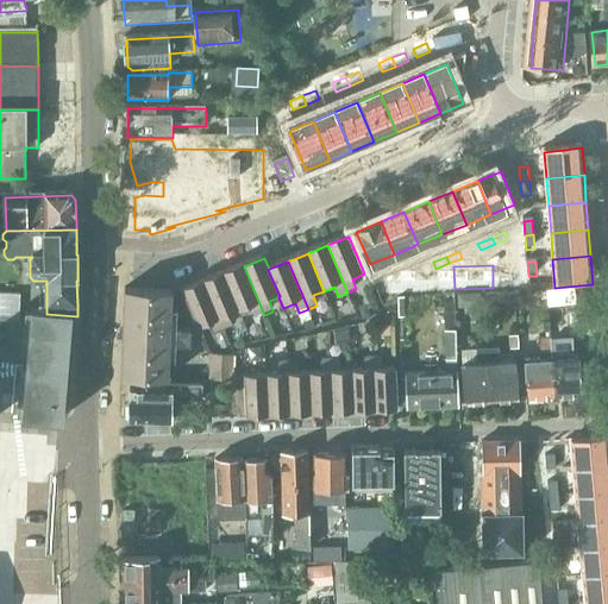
[(244,266),(224,275),(239,313),(251,308),(255,319),(264,315),(244,266)]
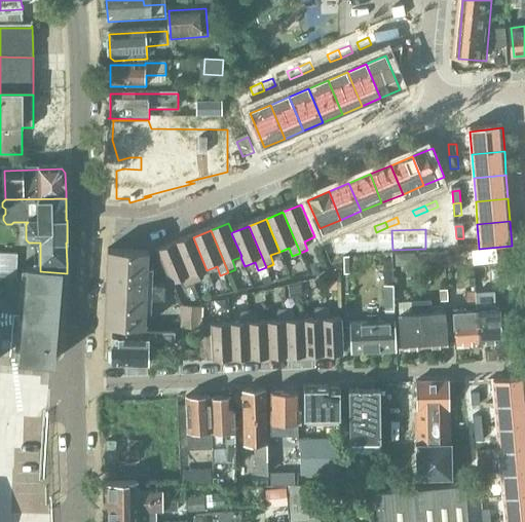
[(358,233),(345,238),(347,245),(361,238),(358,233)]
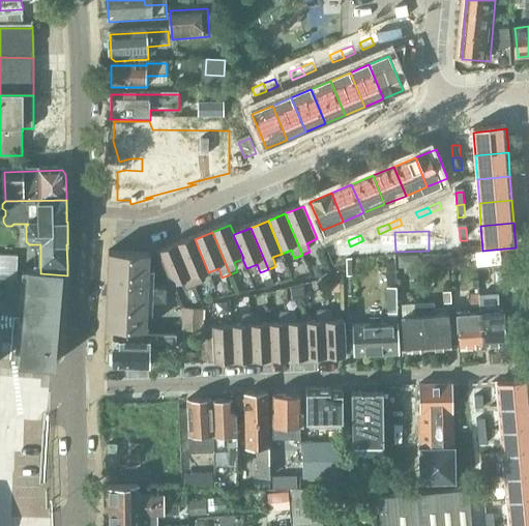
[(195,239),(177,246),(195,289),(203,285),(199,276),(208,272),(195,239)]
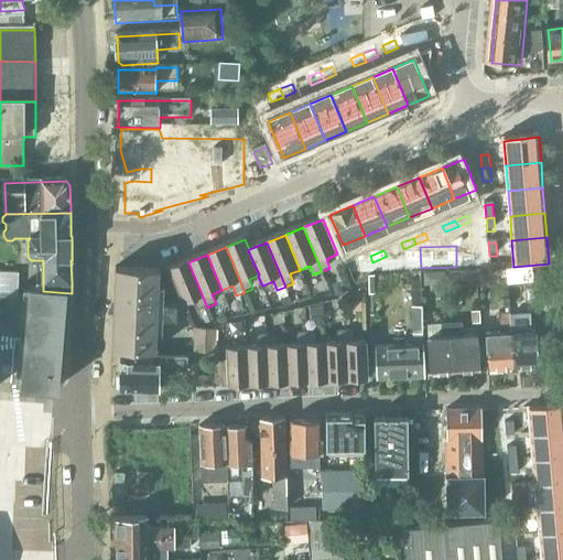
[(370,256),(359,260),(361,267),(372,262),(370,256)]
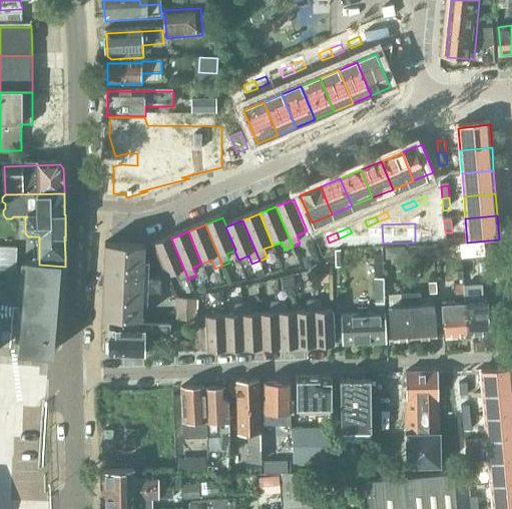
[(188,280),(171,238),(154,245),(167,278),(177,274),(181,283),(188,280)]
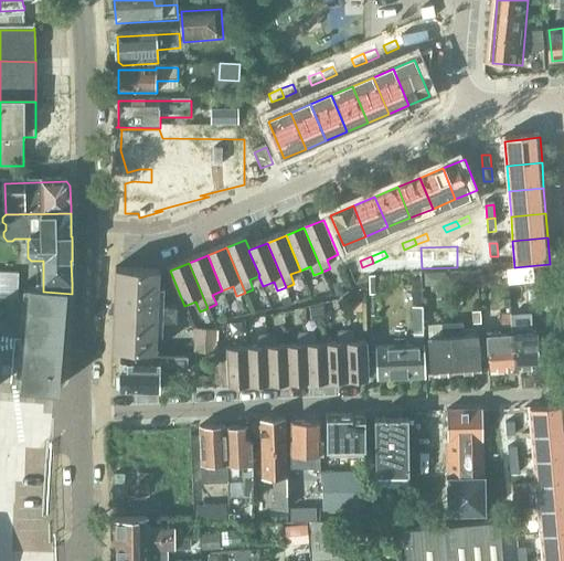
[(159,307),(160,273),(117,271),(114,353),(157,355),(159,320),(178,321),(178,307),(159,307)]
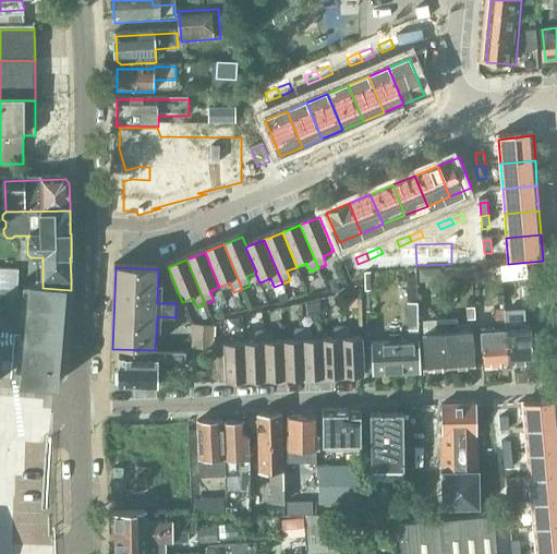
[(0,296),(19,297),(19,273),(0,272),(0,296)]
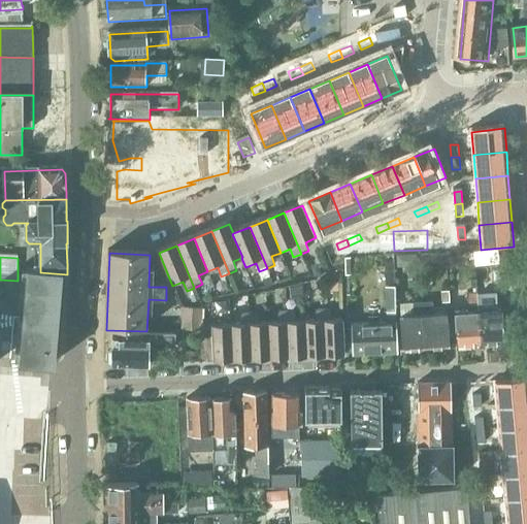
[(421,259),(421,267),(446,265),(446,257),(421,259)]
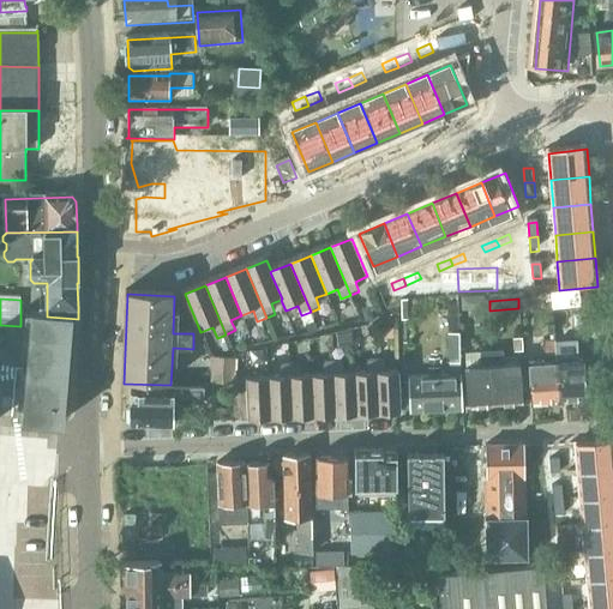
[(451,380),(436,380),(437,415),(463,414),(461,367),(460,343),(461,343),(460,308),(449,308),(451,380)]
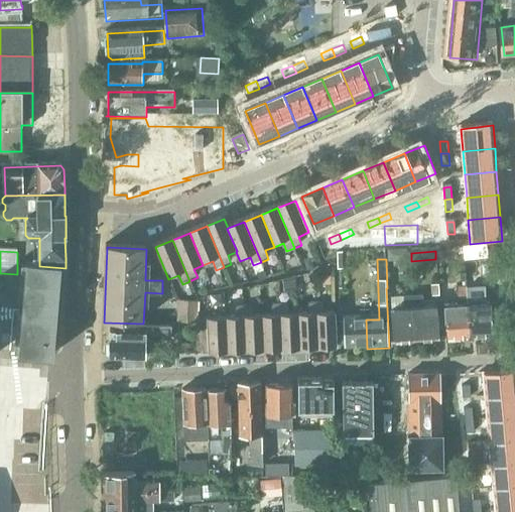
[(28,265),(24,310),(20,356),(52,359),(56,313),(60,268),(28,265)]
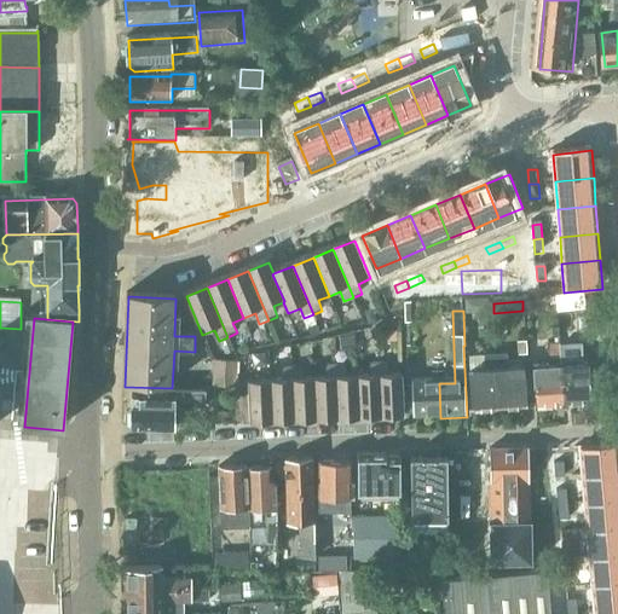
[(495,335),(496,358),(500,411),(527,410),(525,371),(508,372),(506,334),(495,335)]
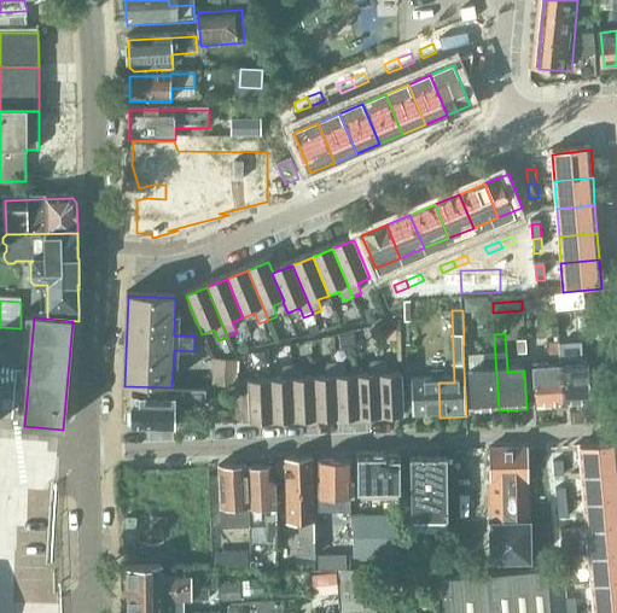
[(525,344),(516,345),(517,358),(525,357),(525,344)]
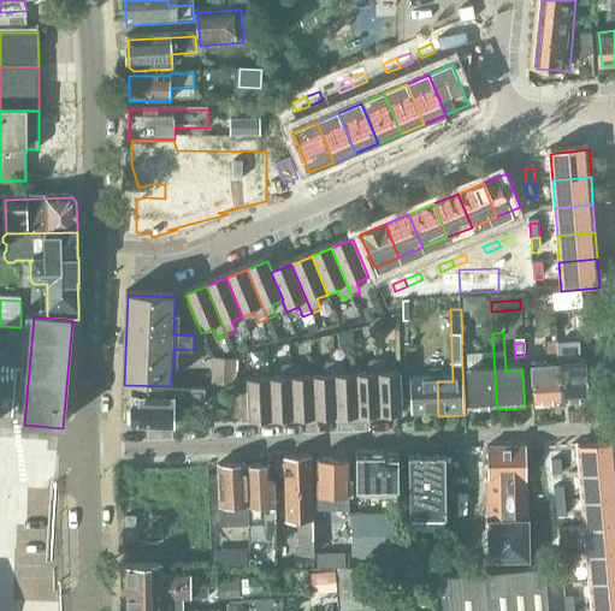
[(561,404),(557,346),(545,348),(547,367),(531,368),(533,407),(561,404)]
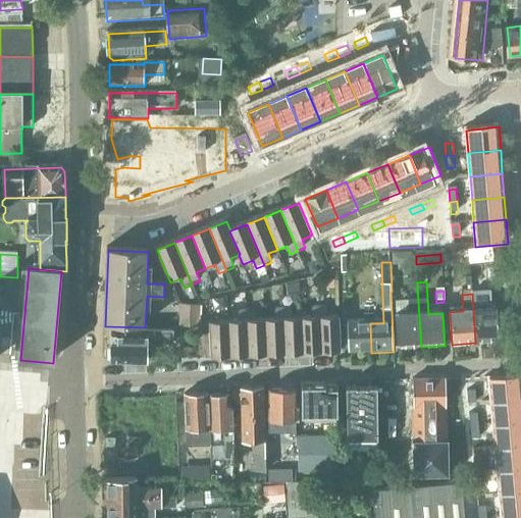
[(481,294),(472,294),(475,343),(498,342),(496,309),(482,310),(481,294)]
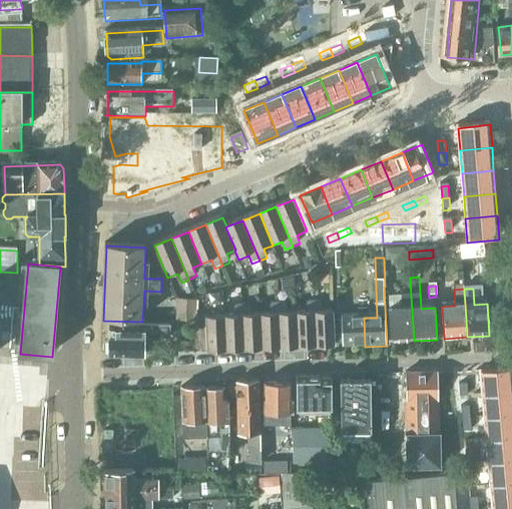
[(414,341),(411,297),(401,298),(402,310),(389,311),(391,343),(414,341)]
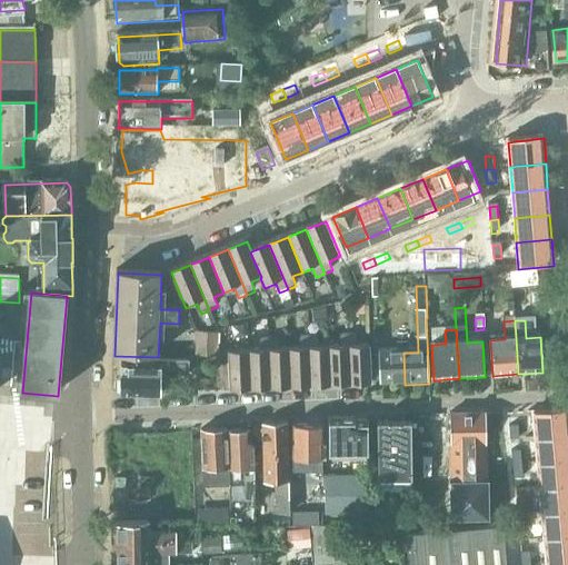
[(217,334),(196,335),(197,359),(218,358),(218,353),(217,334)]
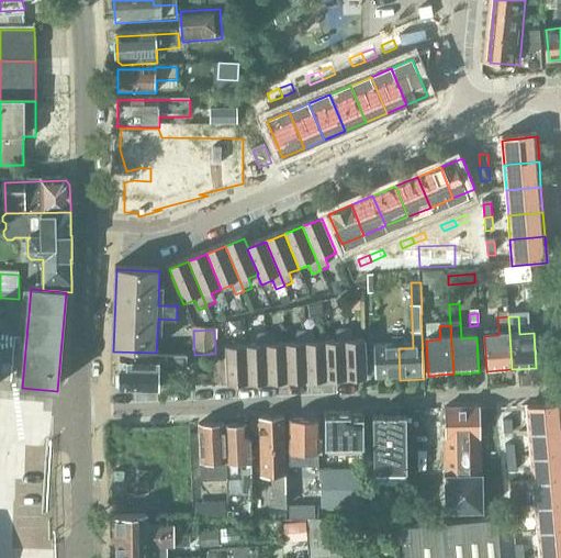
[(336,344),(325,344),(327,382),(347,381),(345,333),(336,334),(336,344)]
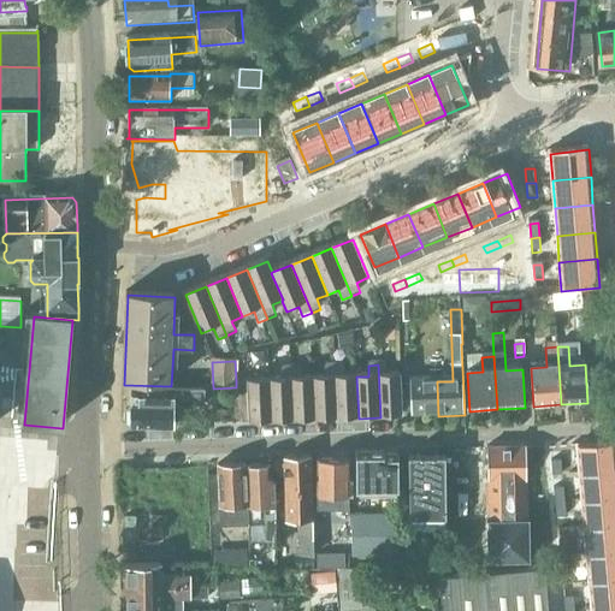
[(388,365),(378,365),(380,417),(402,417),(401,375),(388,375),(388,365)]
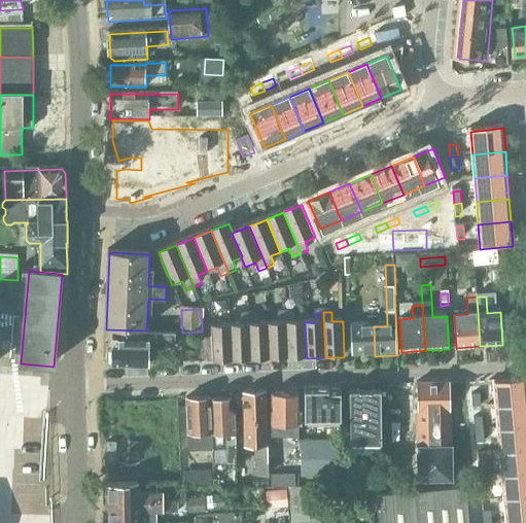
[(294,313),(286,314),(288,359),(307,358),(305,322),(294,323),(294,313)]
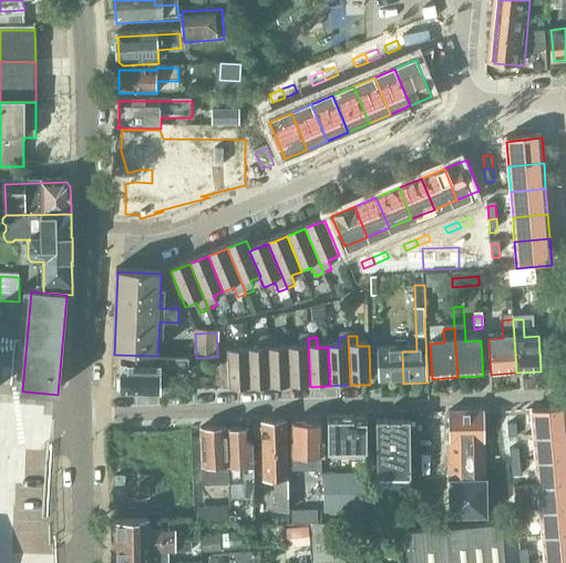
[(299,348),(288,349),(290,388),(310,387),(308,338),(299,338),(299,348)]
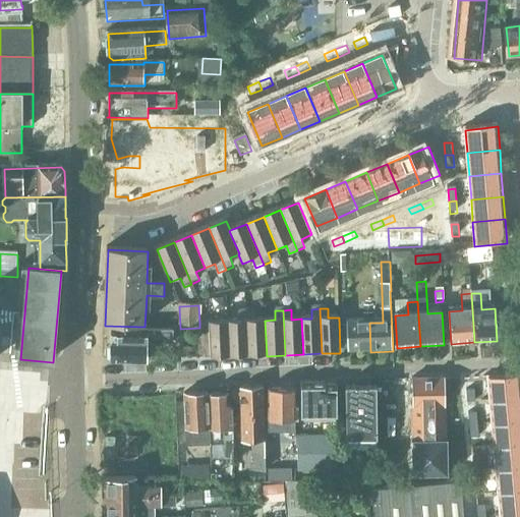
[(238,322),(228,322),(230,357),(248,356),(246,311),(238,311),(238,322)]
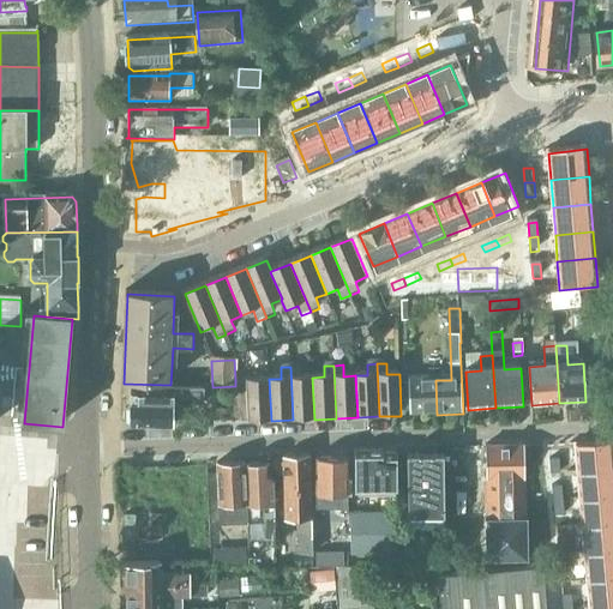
[(300,367),(290,367),(293,420),(314,420),(312,378),(300,378),(300,367)]
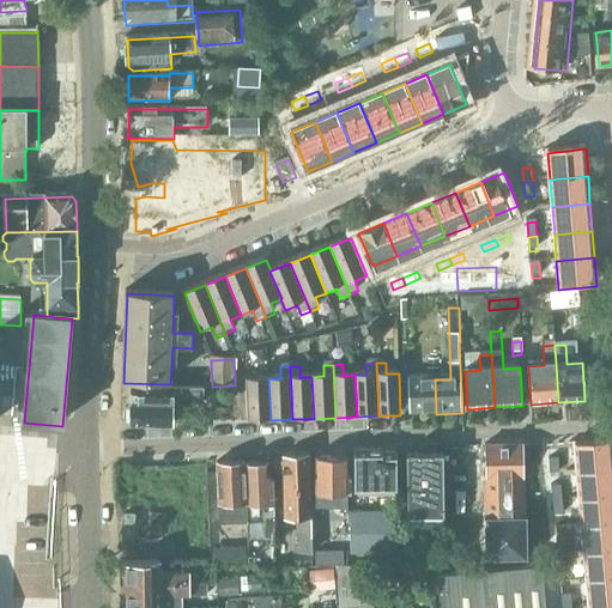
[(268,378),(236,380),(235,380),(235,385),(236,419),(248,418),(248,421),(271,420),(268,378)]
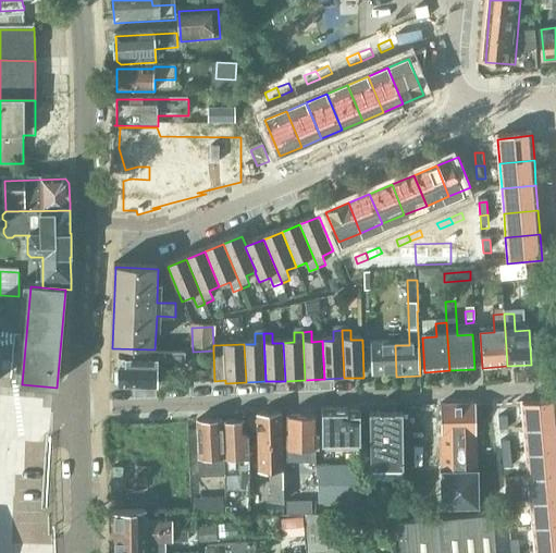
[(396,377),(395,345),(371,346),(373,378),(396,377)]
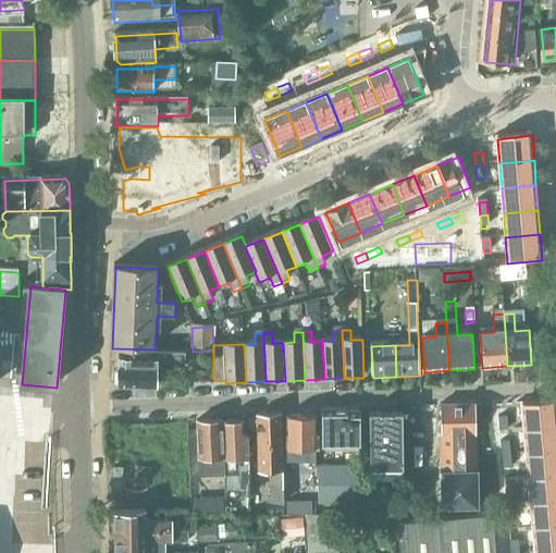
[(158,369),(165,369),(185,369),(186,356),(120,354),(120,369),(119,369),(114,373),(114,382),(119,385),(120,385),(120,386),(158,388),(158,369)]
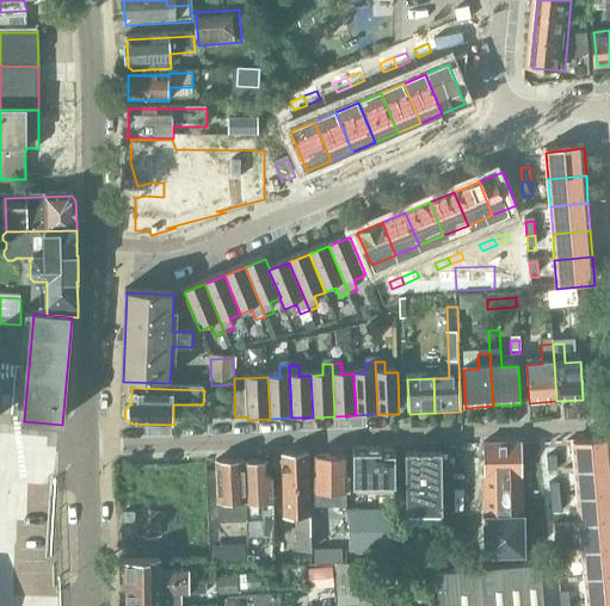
[(609,440),(572,444),(574,471),(609,468),(609,440)]
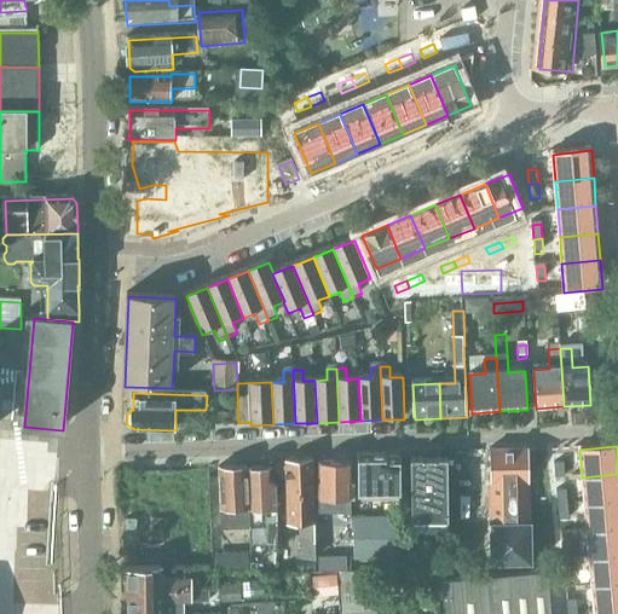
[(529,452),(490,452),(491,525),(530,525),(530,487),(536,487),(536,481),(530,481),(529,452)]
